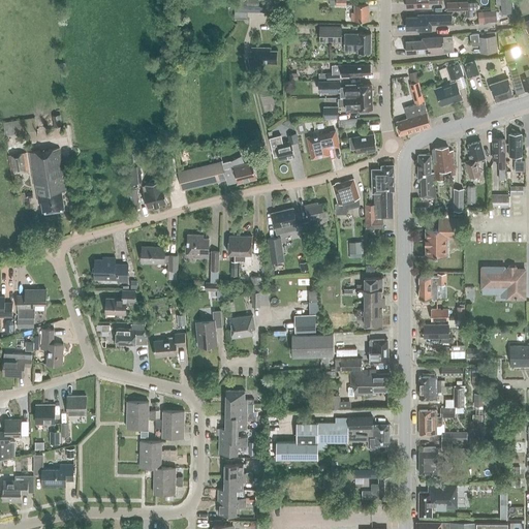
[(271,0),(235,0),(235,11),(271,12),(271,0)]
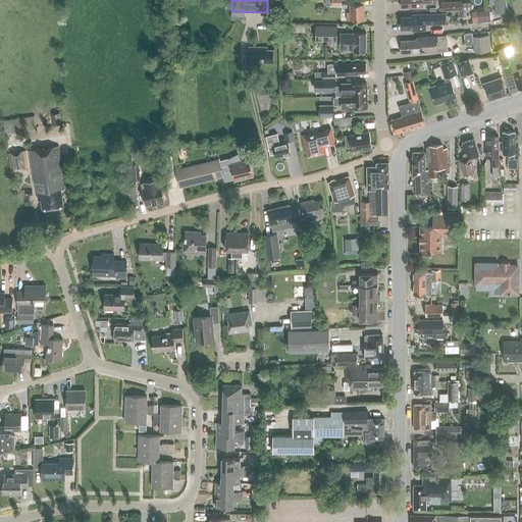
[(402,8),(422,7),(422,3),(435,2),(434,0),(399,0),(400,1),(402,2),(402,8)]
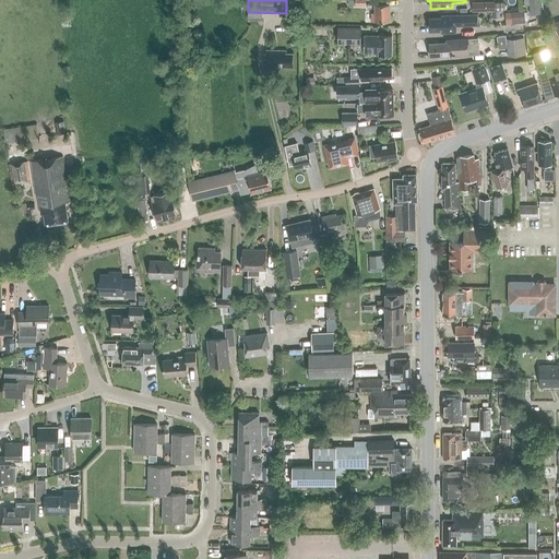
[(528,6),(530,14),(540,14),(539,0),(522,0),(523,6),(528,6)]
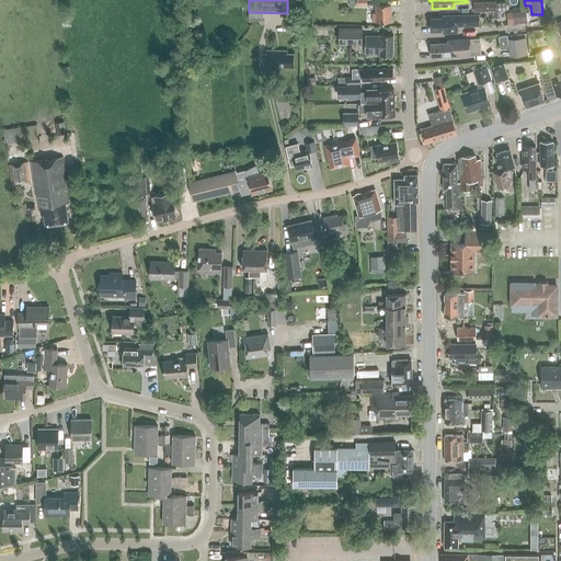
[(473,12),(496,11),(496,1),(473,2),(473,12)]
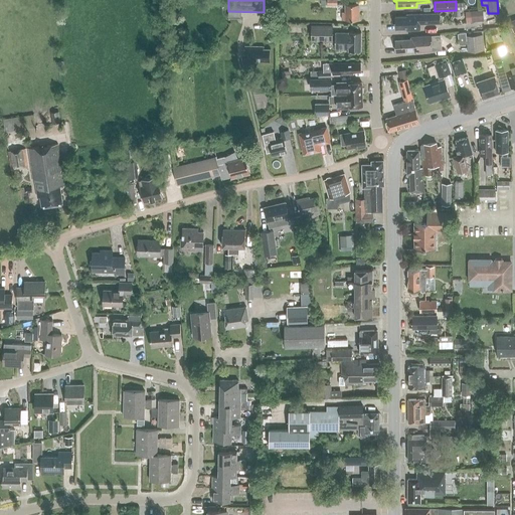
[(342,20),(358,20),(358,4),(345,4),(345,12),(342,12),(342,20)]
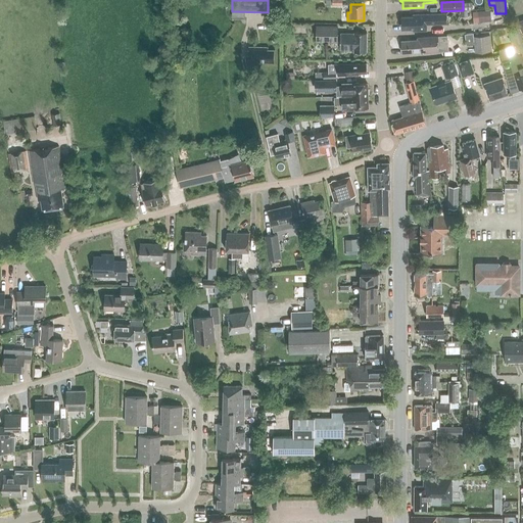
[(490,21),(489,10),(477,11),(478,22),(490,21)]
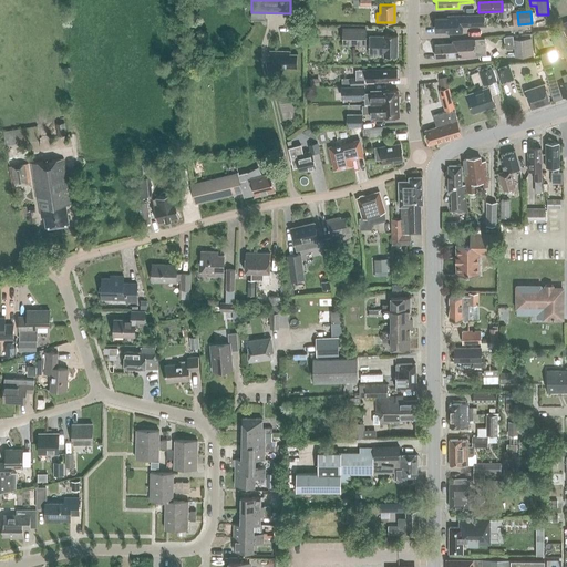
[(484,16),(446,16),(446,18),(435,19),(435,32),(447,31),(447,33),(462,33),(462,27),(484,27),(484,16)]
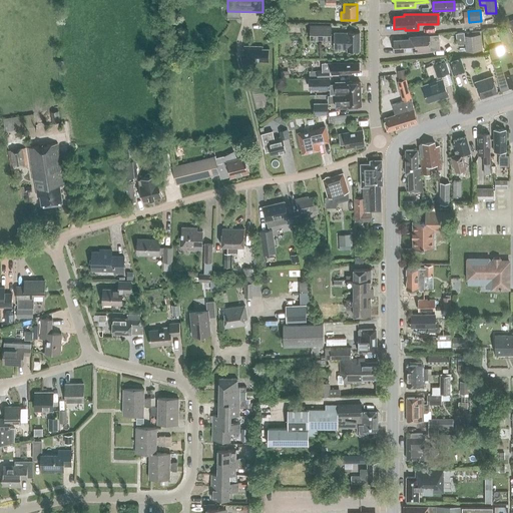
[(331,25),(310,25),(310,41),(331,41),(331,34),(331,25)]
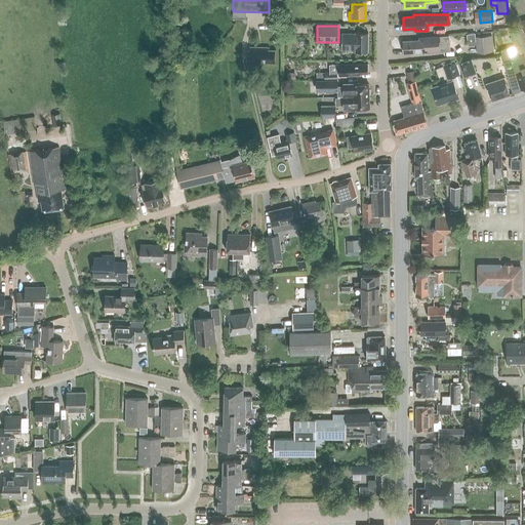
[(510,33),(517,54),(510,56),(508,49),(500,51),(512,93),(521,90),(524,88),(524,57),(523,52),(524,50),(524,40),(521,29),(520,29),(519,26),(510,29),(511,33),(510,33)]
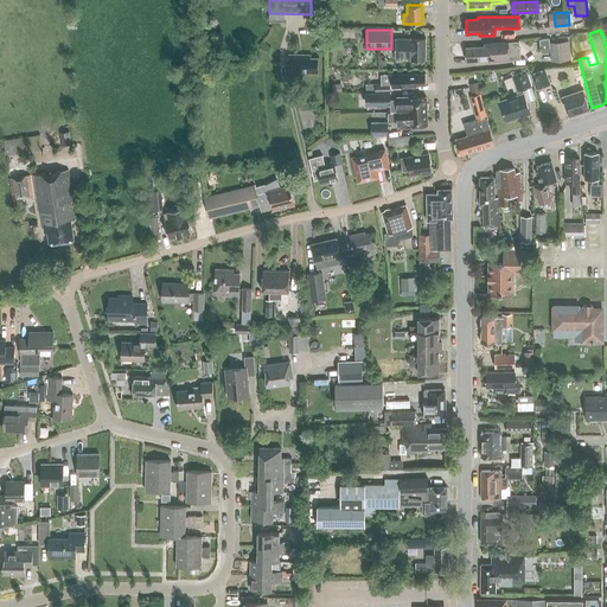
[(391,49),(395,49),(395,56),(411,56),(410,61),(425,61),(425,38),(411,38),(411,39),(395,38),(395,40),(391,40),(391,49)]
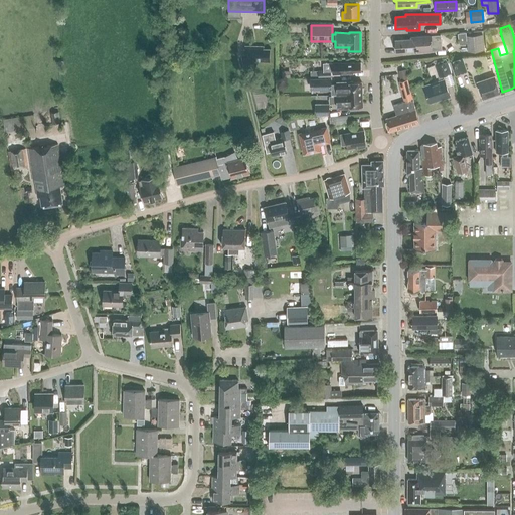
[(483,51),(483,35),(467,35),(468,52),(483,51)]
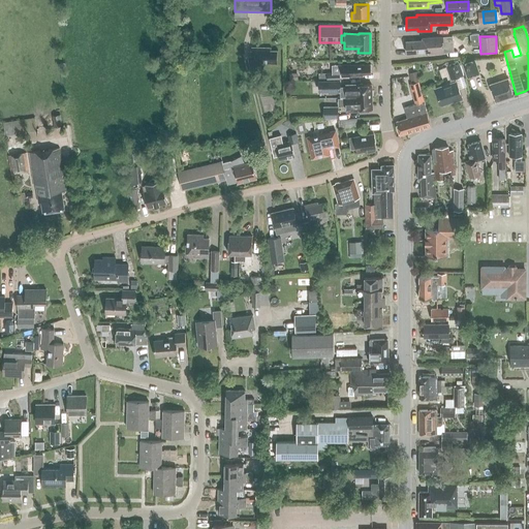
[(407,54),(433,52),(433,53),(443,53),(442,37),(422,38),(422,40),(406,41),(407,54)]
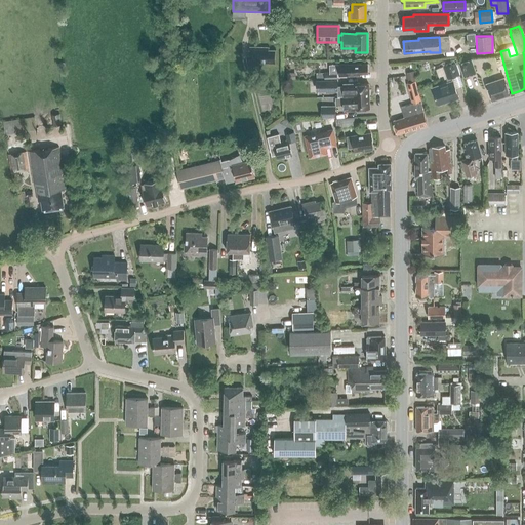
[(258,63),(274,63),(274,50),(268,50),(268,47),(249,47),(249,66),(258,66),(258,63)]
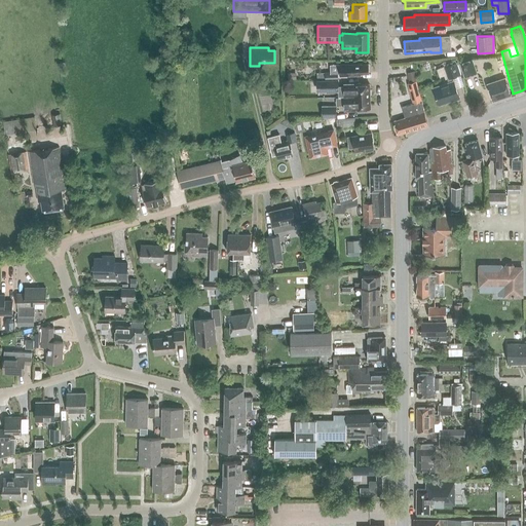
[(498,67),(501,77),(508,76),(504,66),(501,57),(494,59),(497,68),(498,67)]
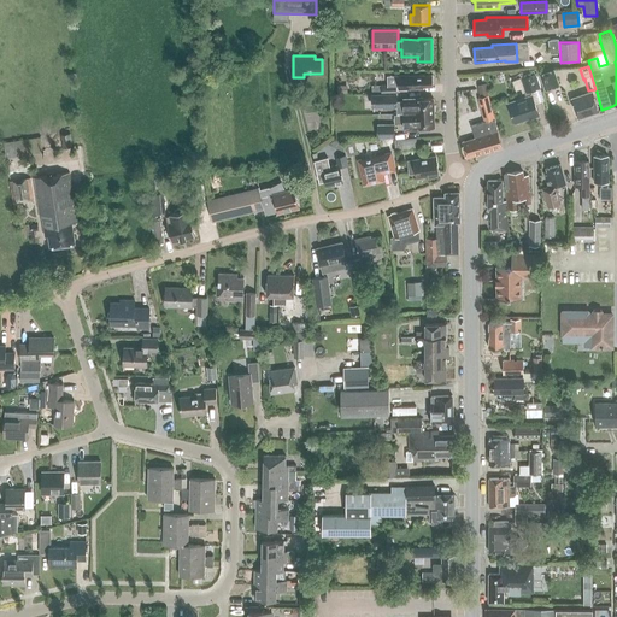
[(559,86),(553,69),(539,74),(545,92),(559,86)]
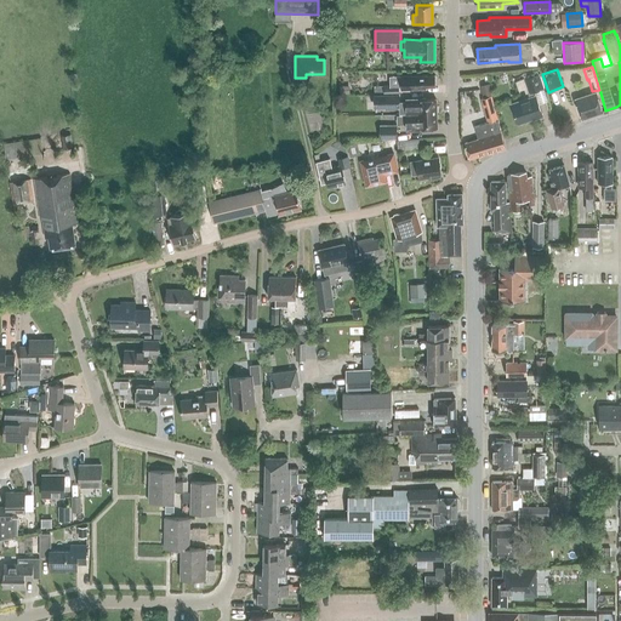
[(523,73),(524,79),(530,98),(511,104),(518,124),(542,115),(535,96),(534,91),(542,89),(537,70),(523,73)]
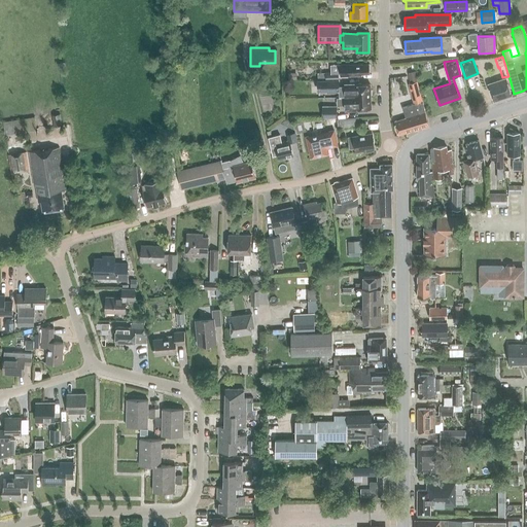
[(361,74),(370,73),(370,64),(340,65),(340,73),(348,73),(348,75),(362,75),(361,74)]
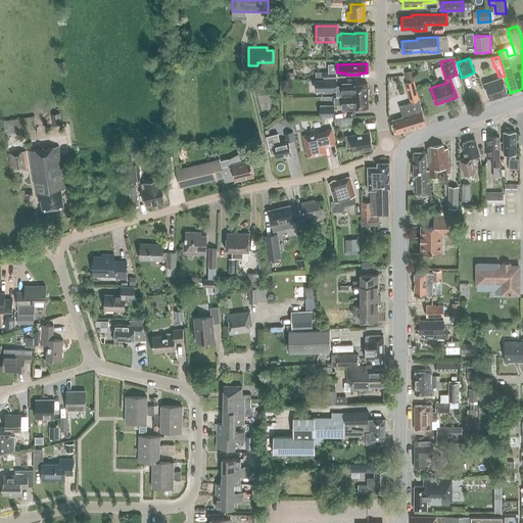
[(490,100),(508,94),(502,78),(484,84),(490,100)]
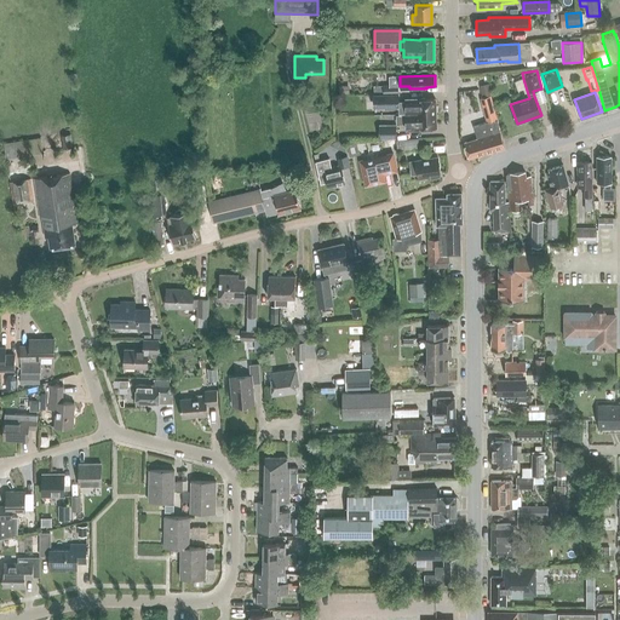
[(373,108),(399,108),(399,95),(373,95),(373,108)]
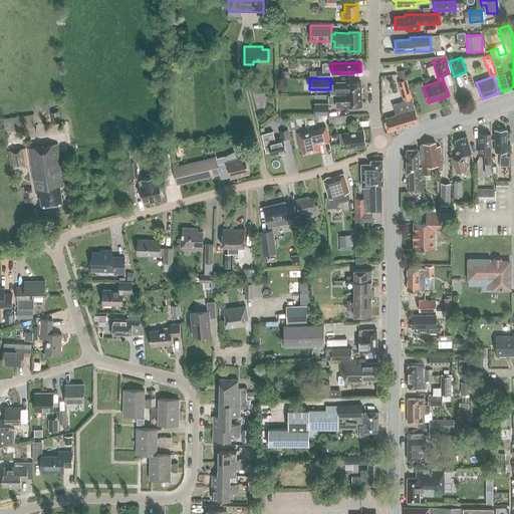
[(393,105),(394,108),(396,115),(384,118),(389,132),(418,122),(412,100),(412,99),(407,80),(398,82),(404,102),(393,105)]
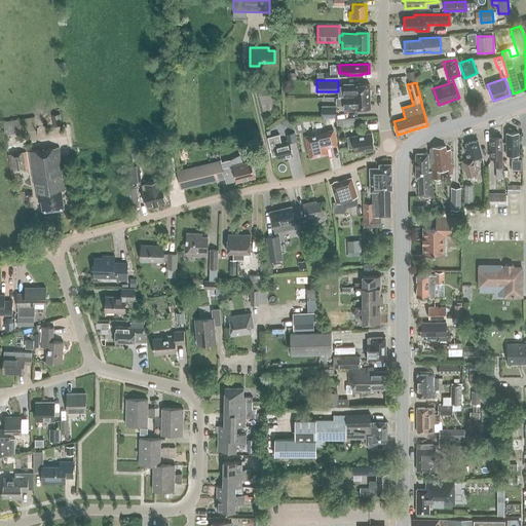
[(344,98),(344,99),(353,98),(370,98),(369,84),(361,84),(361,83),(352,83),(352,84),(344,85),(344,98)]
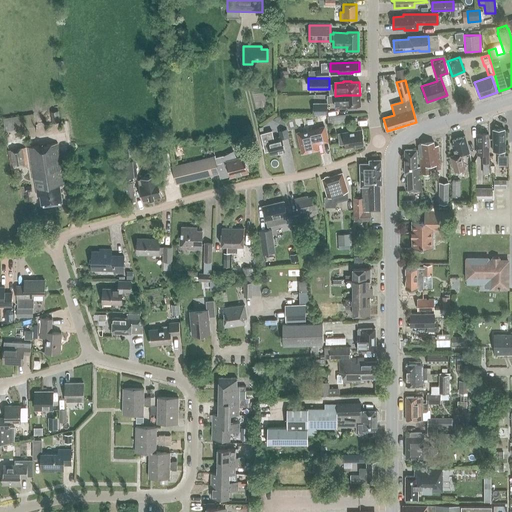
[(360,95),(344,95),(335,96),(335,108),(352,107),(352,106),(360,106),(360,95)]
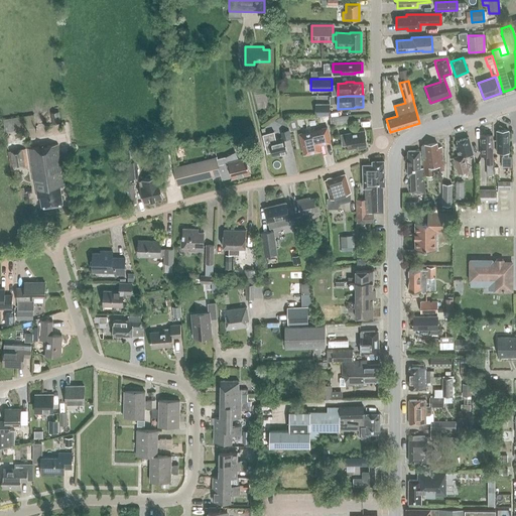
[(330,104),(315,104),(315,116),(330,116),(330,104)]
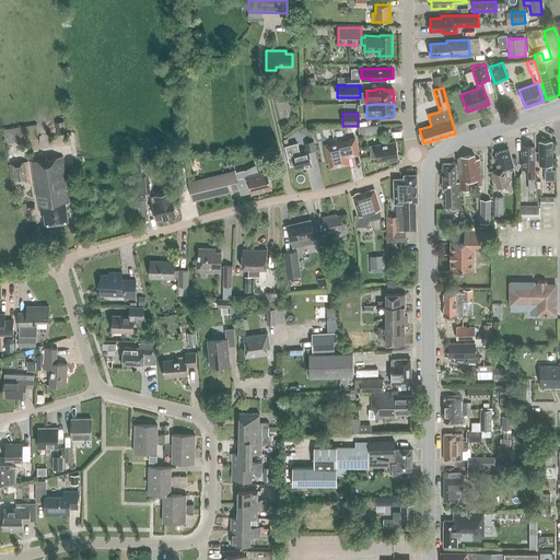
[(378,135),(377,126),(358,127),(359,137),(378,135)]
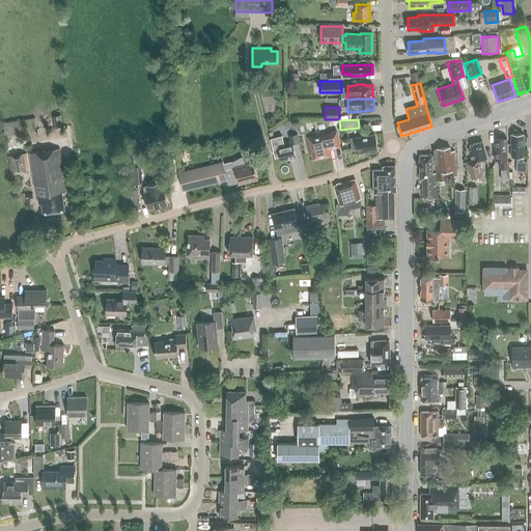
[(337,132),(324,135),(324,134),(308,138),(313,160),(331,156),(329,148),(340,146),(337,132)]
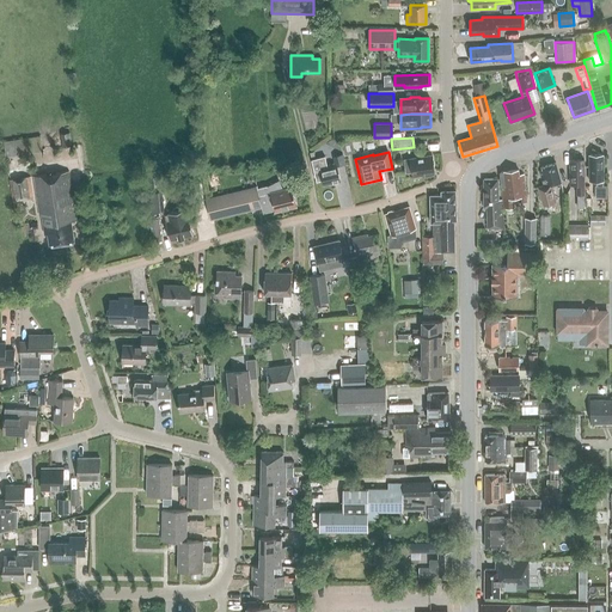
[(606,187),(604,187),(603,154),(588,155),(589,181),(595,181),(595,187),(594,187),(594,199),(606,199),(606,187)]
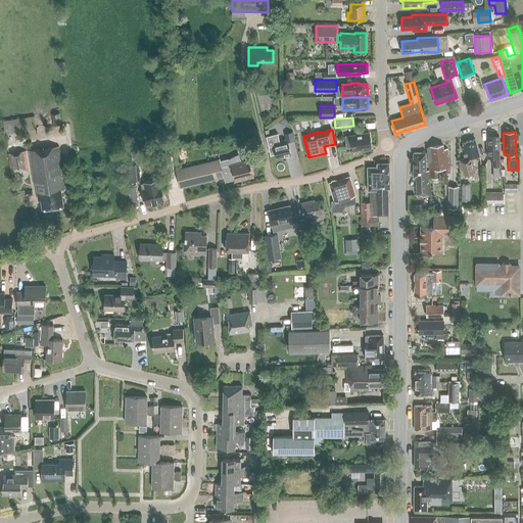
[(371,147),(371,146),(369,133),(350,136),(350,137),(345,138),(347,147),(352,147),(353,151),(364,149),(363,149),(370,148),(370,147),(371,147)]
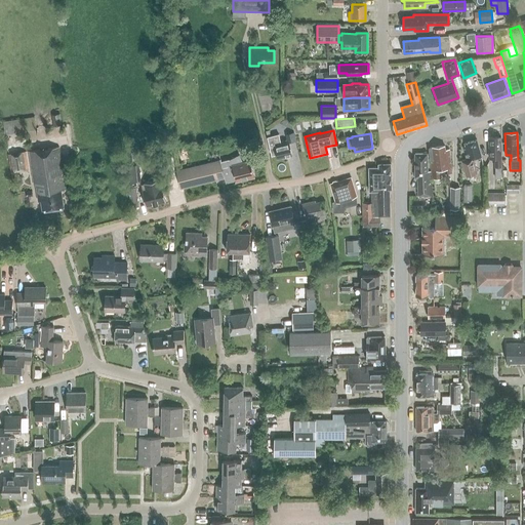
[(276,155),(277,158),(291,155),(288,140),(281,142),(279,134),(267,137),(271,156),(276,155)]
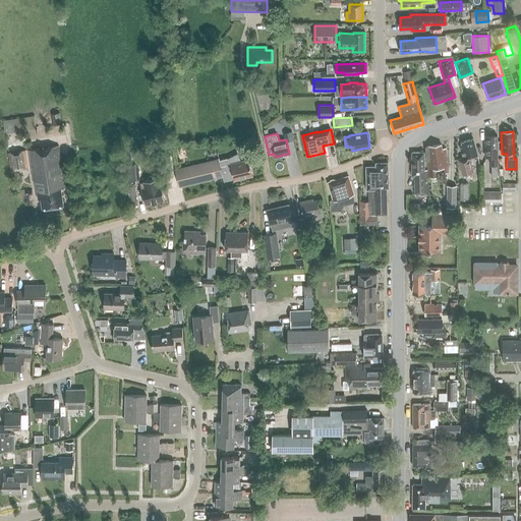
[(497,166),(497,157),(497,136),(485,136),(485,157),(490,157),(490,166),(497,166)]
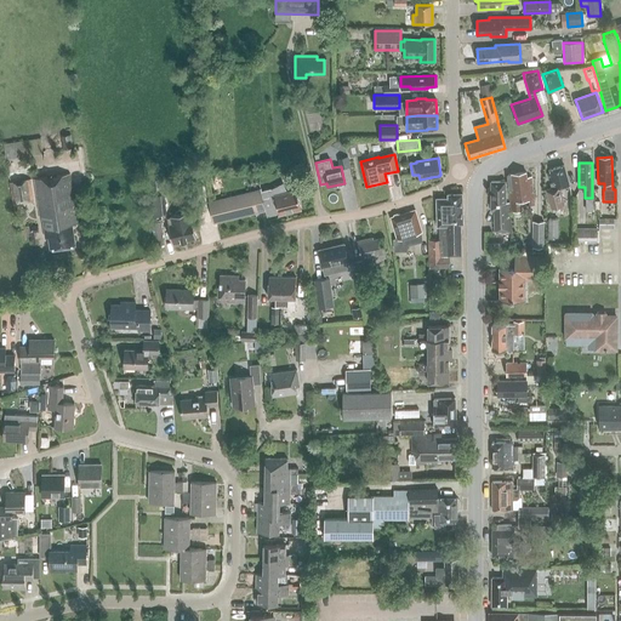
[(564,205),(559,191),(559,187),(569,183),(564,165),(550,170),(551,172),(547,174),(552,188),(545,191),(551,209),(564,205)]
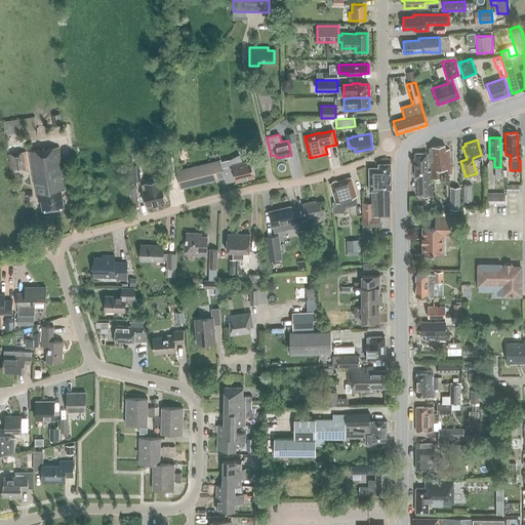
[(441,178),(439,169),(447,168),(447,171),(451,171),(449,150),(445,150),(445,146),(430,148),(429,149),(431,170),(433,179),(441,178)]
